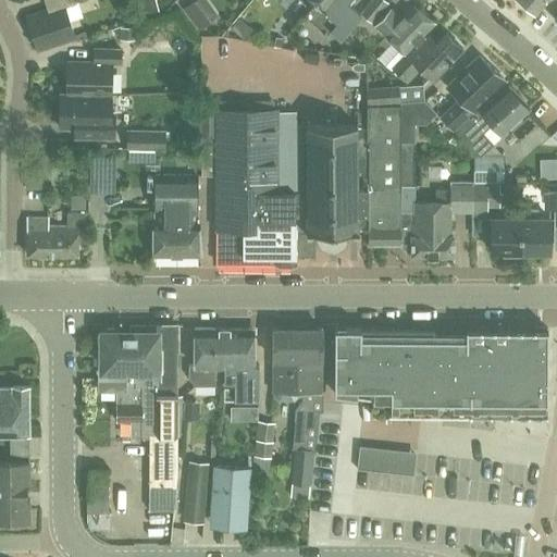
[(38,50),(76,37),(66,7),(76,3),(75,1),(76,0),(45,0),(48,9),(26,15),(38,50)]
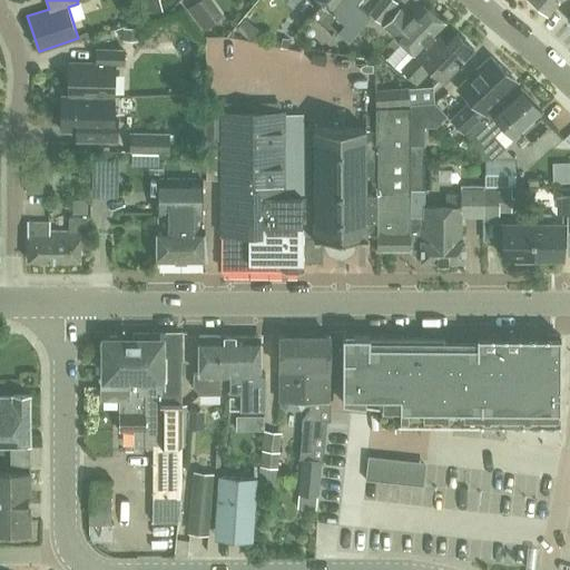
[(161,11),(158,0),(141,0),(146,16),(161,11)]
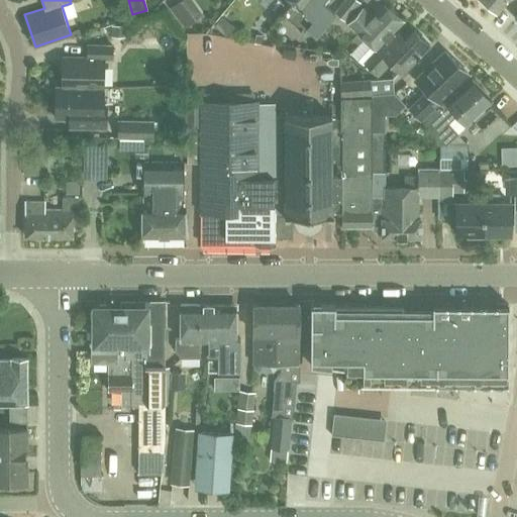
[(180,0),(170,8),(185,28),(200,16),(187,0),(180,0)]
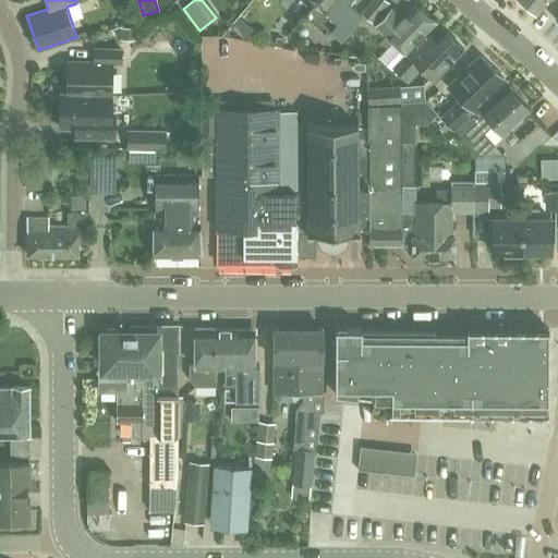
[(341,39),(363,14),(361,12),(351,3),(346,0),(316,0),(315,2),(305,14),(325,32),(329,26),(331,28),(330,29),(341,39)]
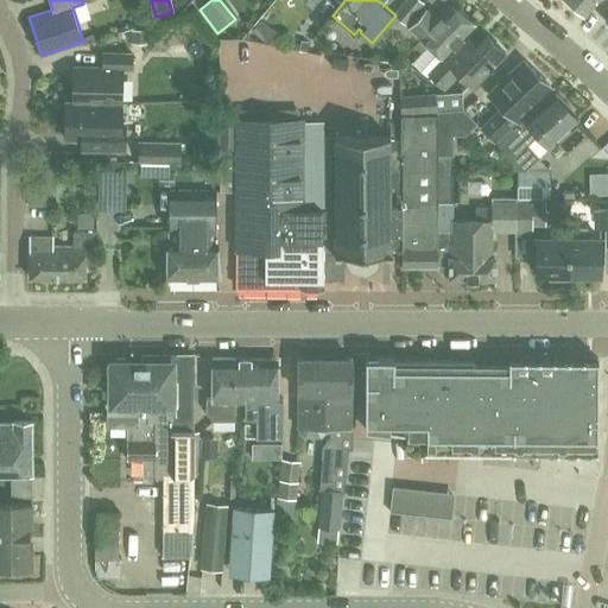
[(393,13),(396,16),(406,25),(425,2),(422,0),(404,0),(396,10),(393,13)]
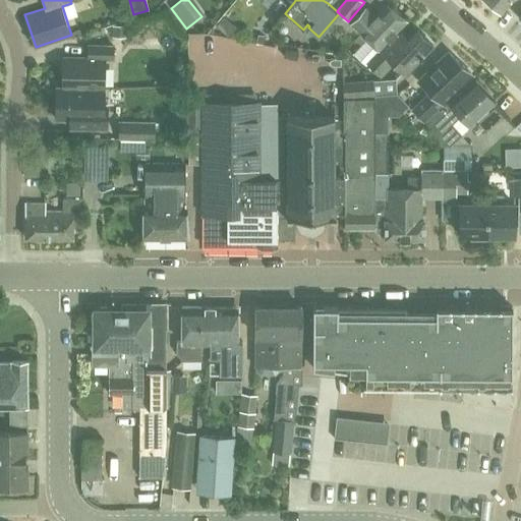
[(488,0),(503,11),(512,0),(488,0)]
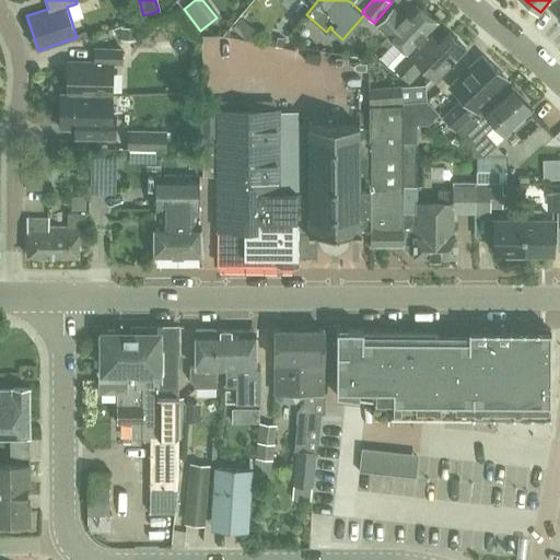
[(396,69),(431,33),(429,32),(438,23),(417,2),(405,15),(394,4),(376,24),(395,41),(380,58),(393,70),(395,68),(396,69)]
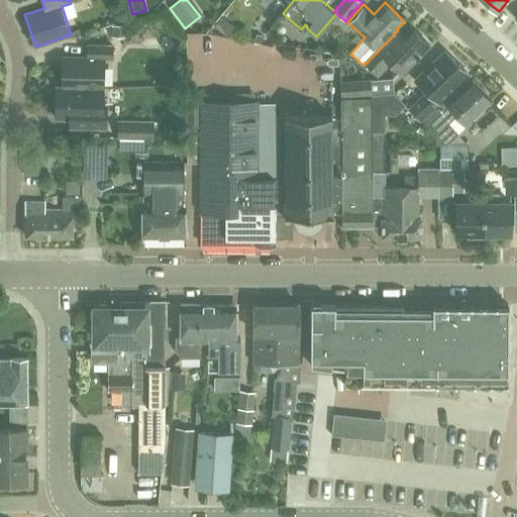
[(411,12),(405,6),(399,13),(405,19),(411,12)]
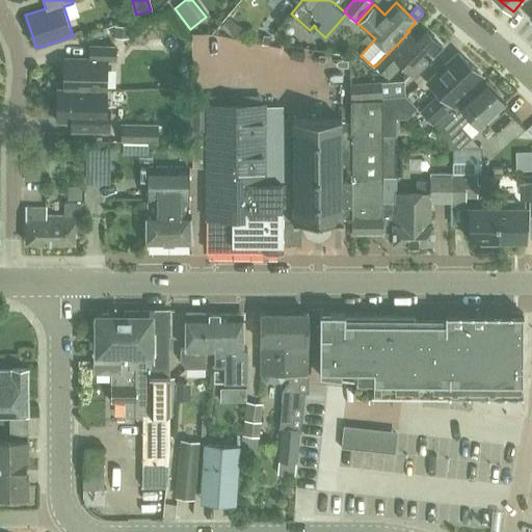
[(241,28),(228,18),(220,26),(233,37),(241,28)]
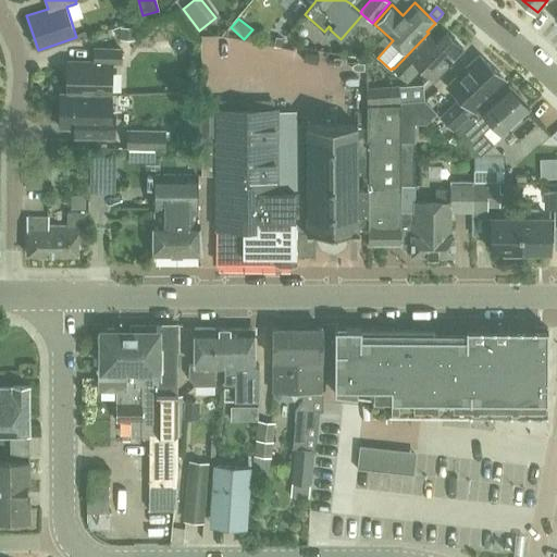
[(136,27),(121,27),(120,38),(136,38),(136,27)]
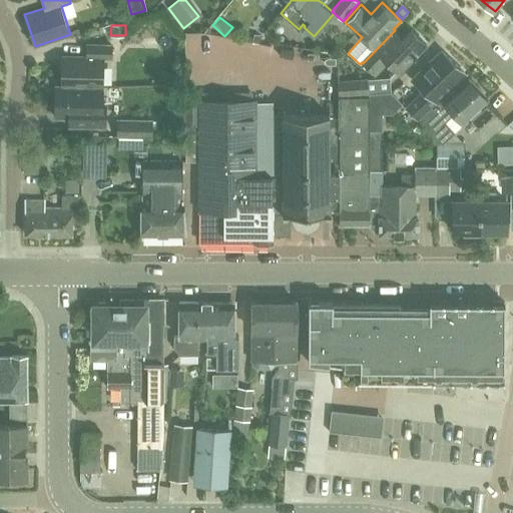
[(395,30),(363,63),(376,76),(389,62),(399,72),(427,43),(411,28),(402,37),(395,30)]
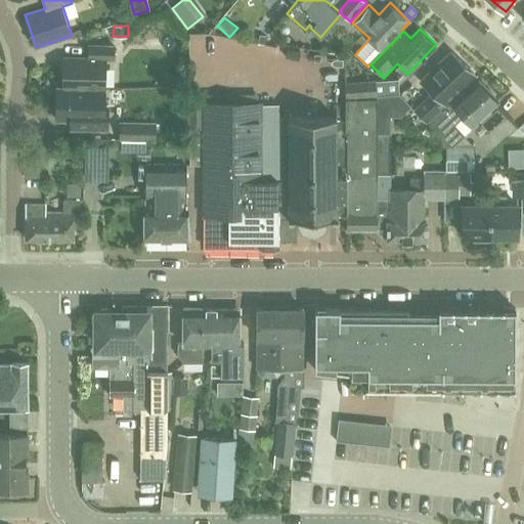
[(115,59),(115,46),(90,46),(90,58),(66,57),(64,88),(102,89),(103,59),(115,59)]
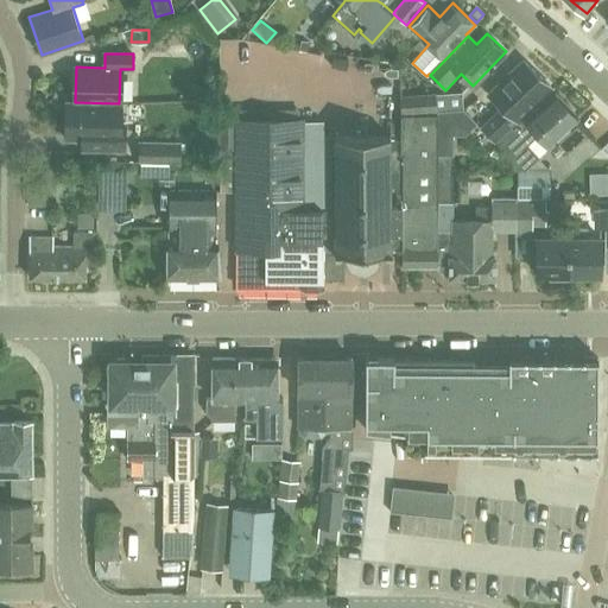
[(369,61),(368,107),(398,107),(399,61),(369,61)]
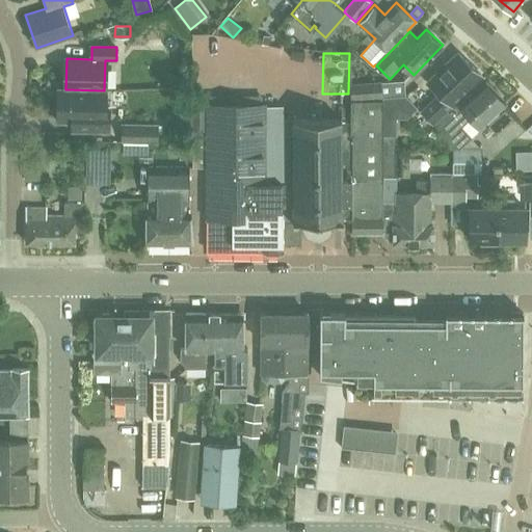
[(433,124),(453,105),(452,103),(480,76),(458,53),(429,81),(440,92),(421,110),(433,124)]
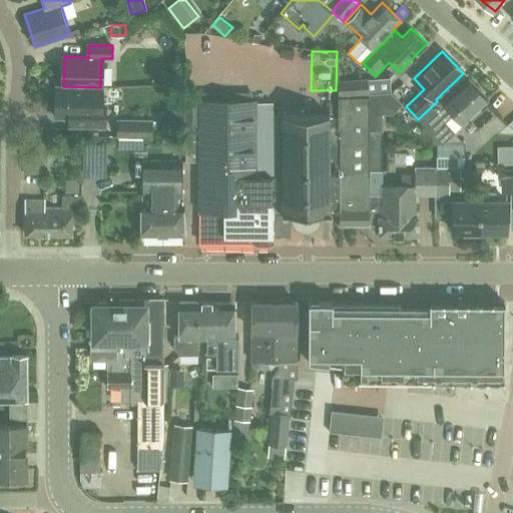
[(370,93),(391,91),(390,78),(390,76),(368,78),(368,77),(338,80),(338,96),(370,93)]
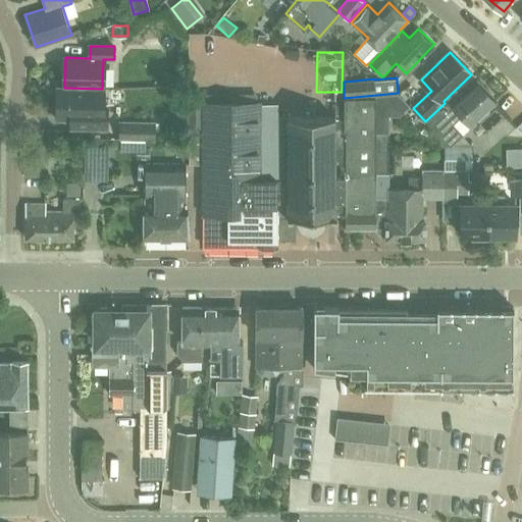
[(471,123),(496,101),(476,81),(452,103),(450,100),(427,121),(444,146),(444,170),(472,170),(473,144),(453,144),(463,135),(453,123),(463,114),(471,123)]
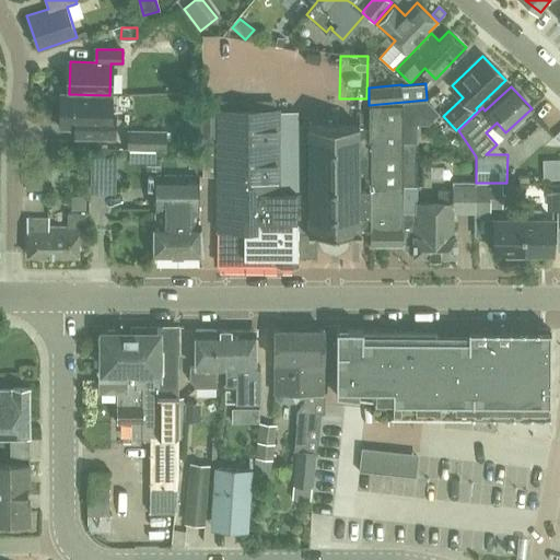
[(109,95),(69,94),(62,94),(62,128),(78,128),(78,138),(113,138),(113,113),(109,113),(109,95)]
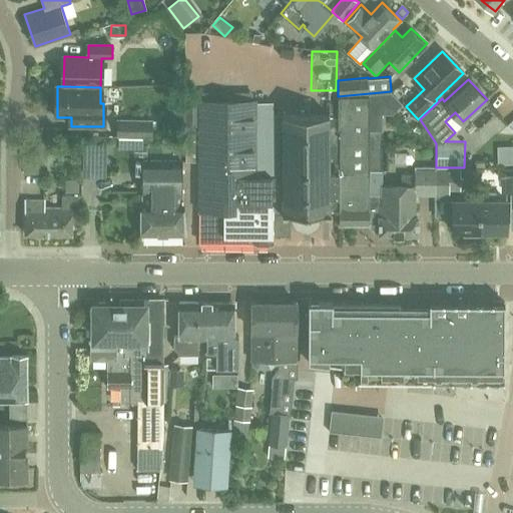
[(370,93),(370,96),(370,113),(393,113),(403,103),(391,91),(370,93)]
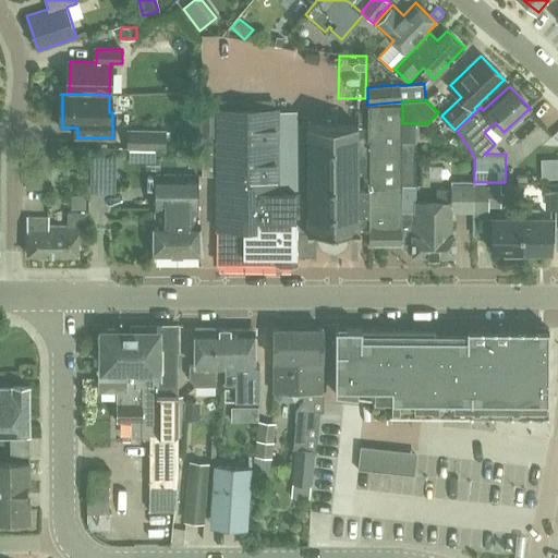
[(440,189),(439,203),(415,203),(415,142),(402,142),(402,123),(402,105),(402,101),(367,105),(367,142),(370,142),(370,192),(370,219),(368,244),(401,244),(401,245),(413,254),(453,254),(453,235),(451,235),(451,213),(471,213),(471,231),(475,231),(475,213),(474,213),(474,185),(474,183),(474,181),(451,181),(451,189),(440,189)]
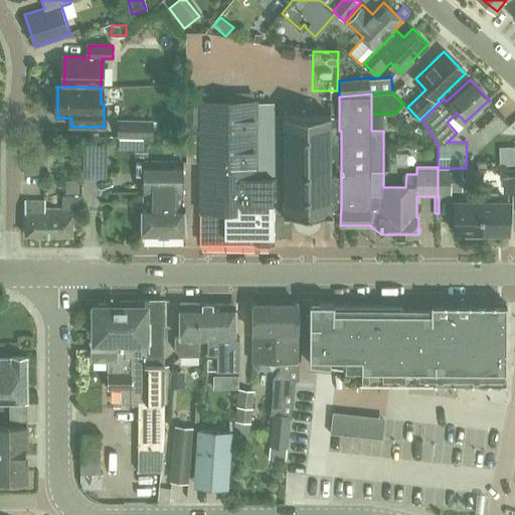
[(265,149),(265,146),(265,140),(265,102),(258,102),(258,98),(199,99),(199,95),(185,95),(185,99),(184,99),(184,120),(185,120),(185,126),(186,126),(201,126),(201,134),(201,161),(201,241),(274,241),(274,236),(274,213),(274,177),(274,149),(265,149)]
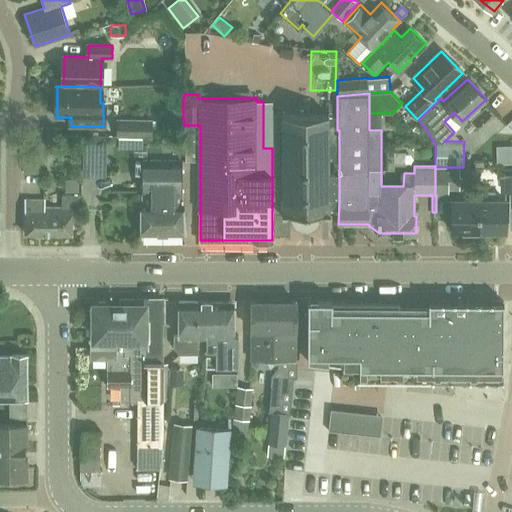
[(183,119),(183,98),(169,98),(169,119),(183,119)]
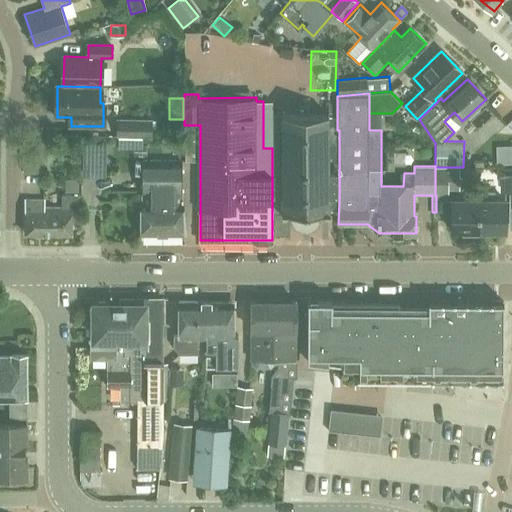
[(479,122),(486,133),(508,120),(501,109),(479,122)]
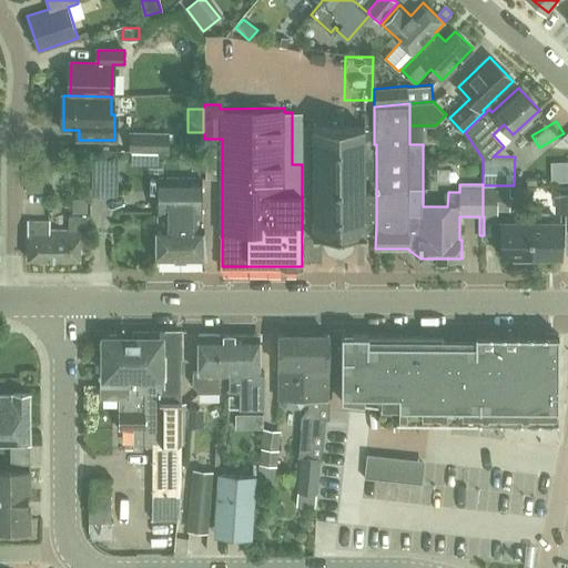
[(317,236),(318,235),(318,255),(320,255),(327,265),(328,265),(328,266),(351,266),(361,254),(359,235),(366,235),(366,223),(376,223),(376,195),(366,195),(365,127),(364,127),(313,128),(311,128),(312,195),(302,195),(302,235),(313,235),(314,236),(315,236),(317,236)]
